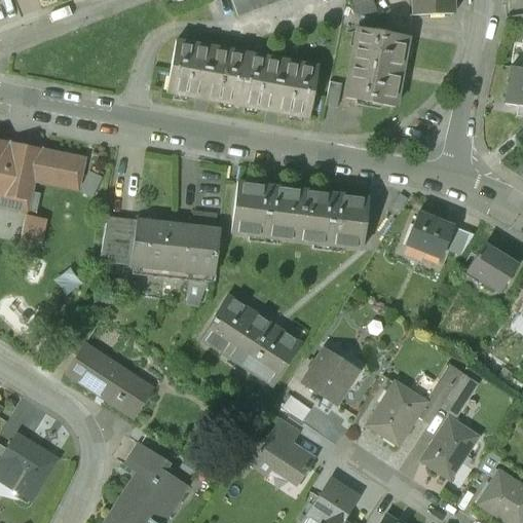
[(252,9),(248,0),(235,0),(240,13),(252,9)]
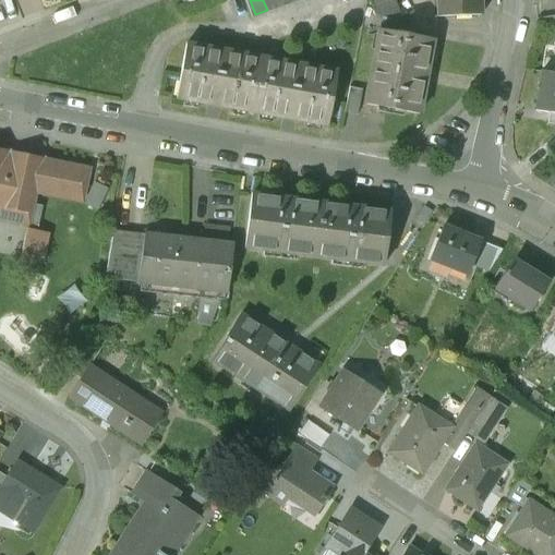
[(263,0),(267,10),(279,7),(276,0),(263,0)]
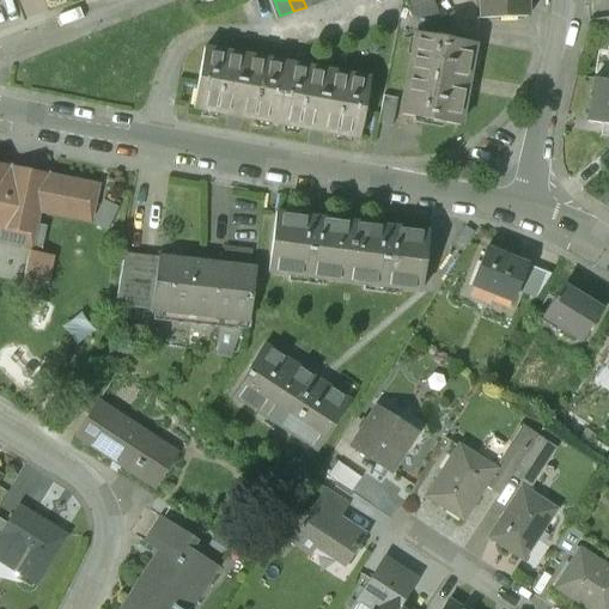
[(409,0),(415,13),(445,19),(446,18),(438,0),(409,0)]
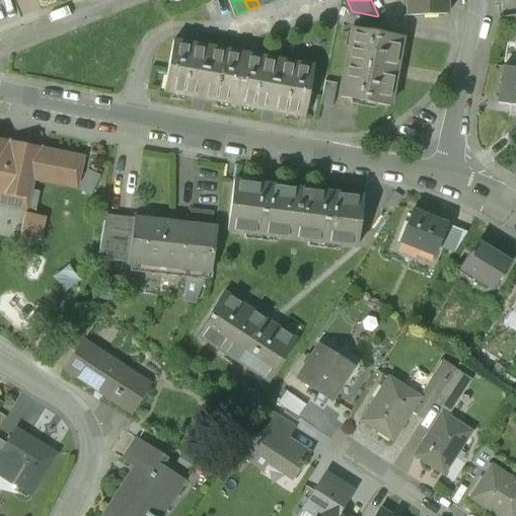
[(409,0),(410,13),(450,11),(449,0),(409,0)]
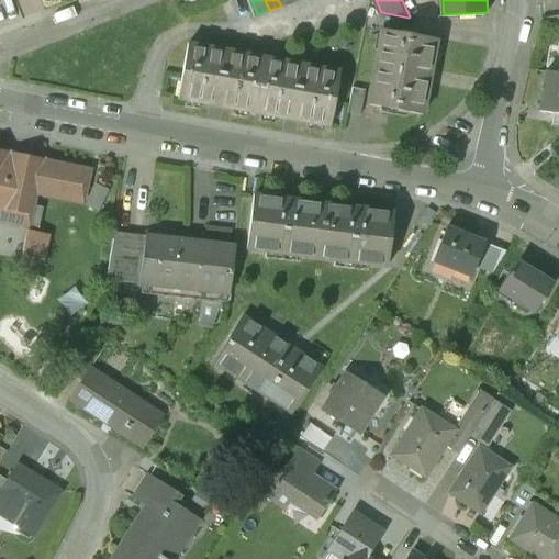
[(439,37),(388,26),(372,102),(424,112),(439,37)]
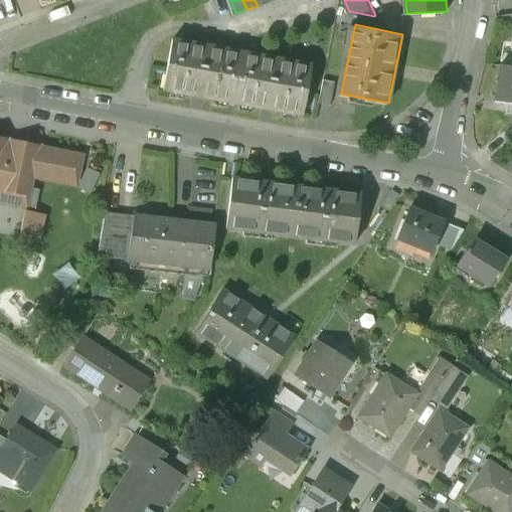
[(313,64),(175,40),(167,88),(305,111),(313,64)]
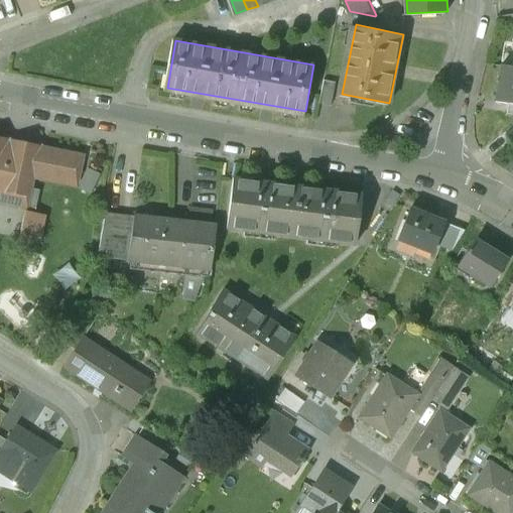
[(512,69),(504,68),(500,101),(512,102),(512,69)]
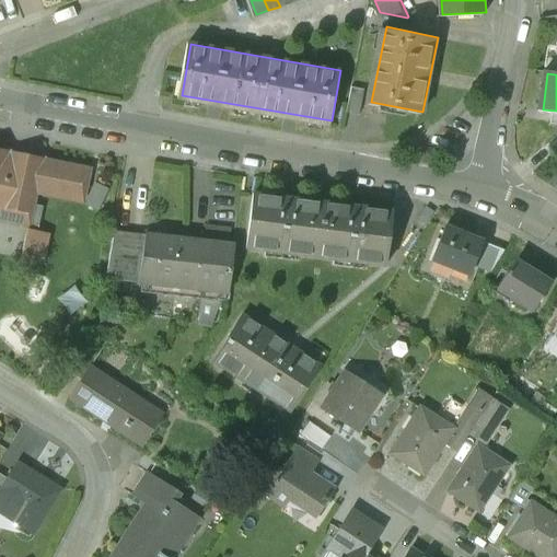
[(94,159),(0,138),(0,215),(28,221),(21,255),(48,262),(56,228),(44,224),(48,200),(38,198),(41,187),(85,198),(94,159)]
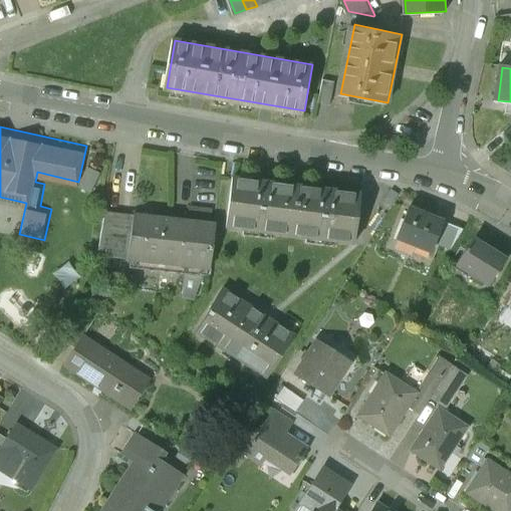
[(193,147),(176,144),(174,155),(191,158),(193,147)]
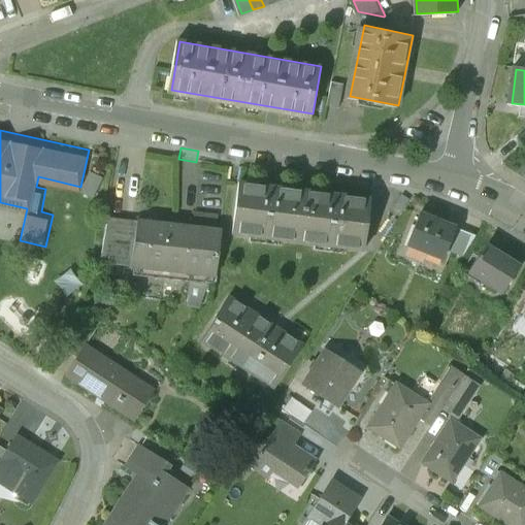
[(306,190),(242,183),(237,231),(301,238),(306,190)]
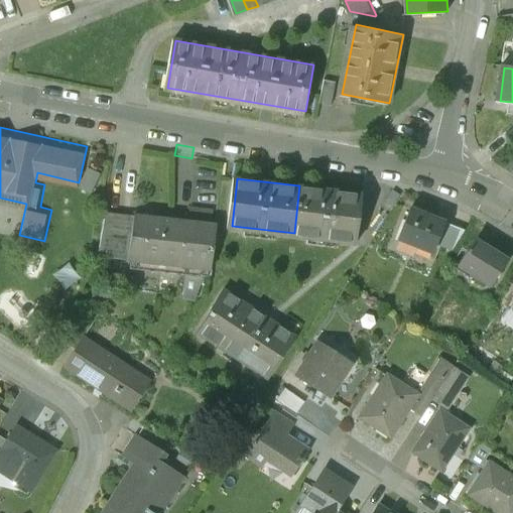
[(363,194),(299,185),(294,233),(358,241),(363,194)]
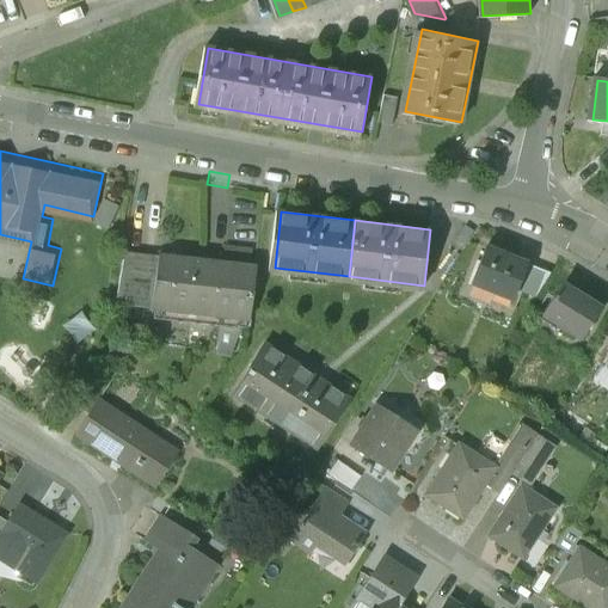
[(529,262),(489,246),(476,282),(498,292),(496,299),(510,305),(514,296),(516,298),(520,288),(529,262)]
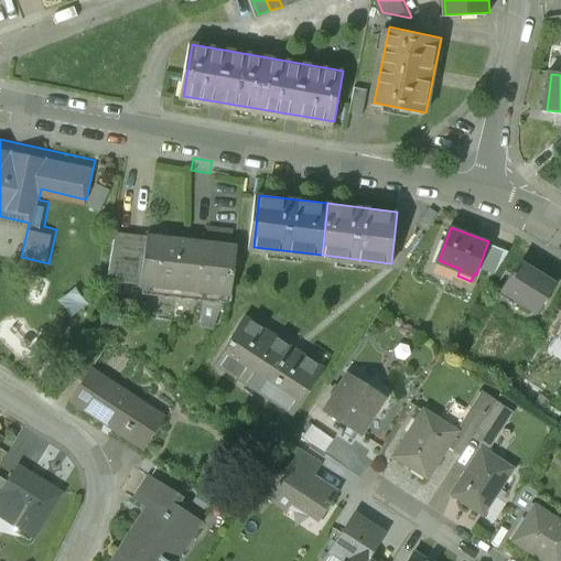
[(149,234),(117,230),(109,279),(141,282),(149,234)]
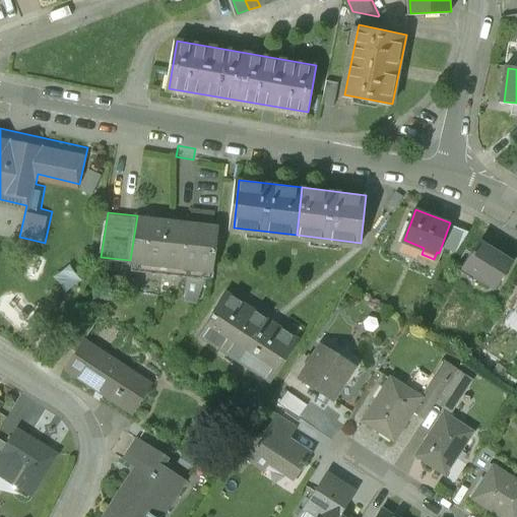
[(217,223),(137,215),(130,260),(212,269),(217,223)]
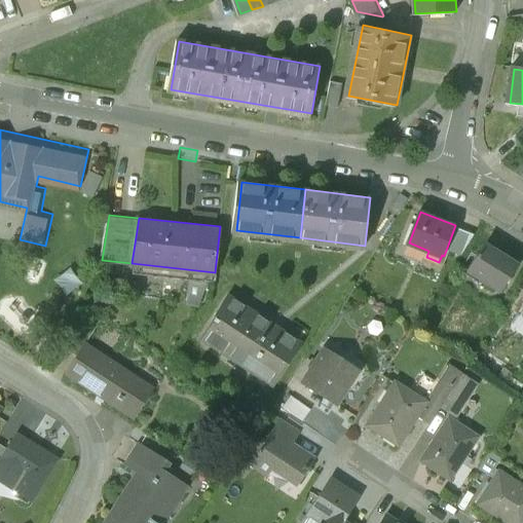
[(476,232),(455,225),(447,248),(462,253),(476,232)]
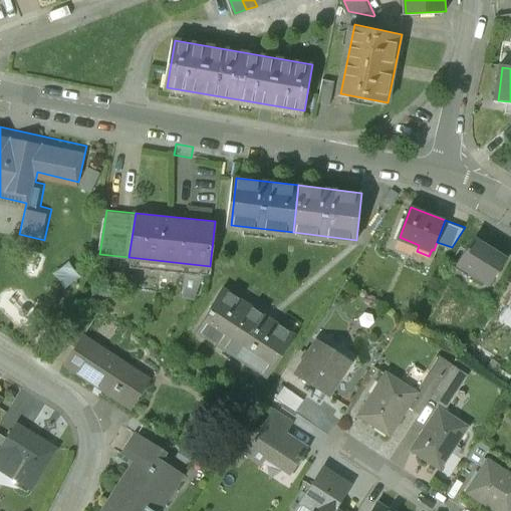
[(505,256),(477,237),(476,236),(469,247),(468,247),(457,263),(458,264),(459,263),(489,283),(489,284),(490,284),(500,268),(499,267),(507,256),(506,255),(505,256)]
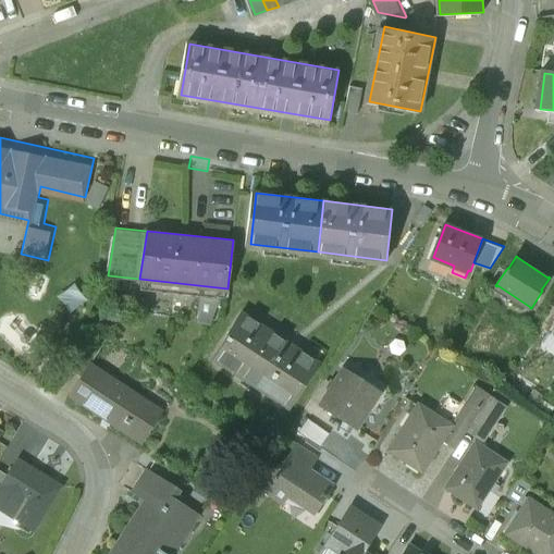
[(245,314),(216,356),(242,374),(271,331),(245,314)]
